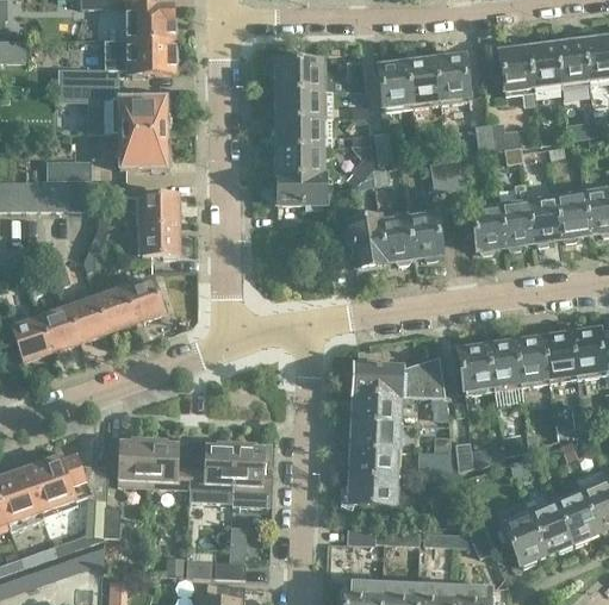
[(126,39),(176,38),(175,33),(176,32),(176,27),(175,26),(174,4),(125,5),(126,39)]
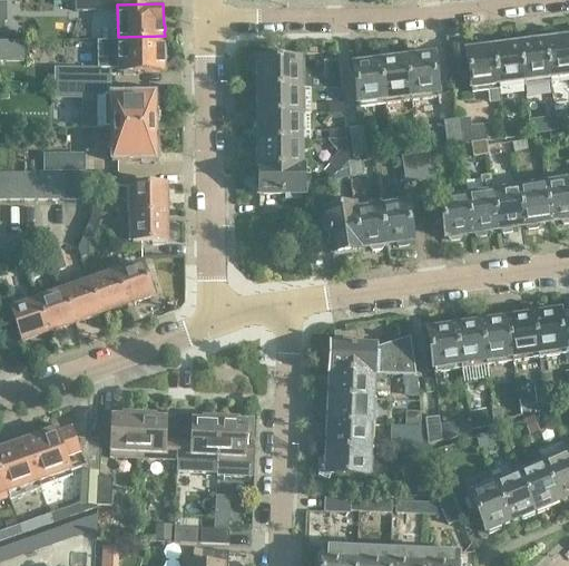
[(568,33),(567,32),(557,33),(555,38),(545,39),(549,80),(568,77),(568,33)]
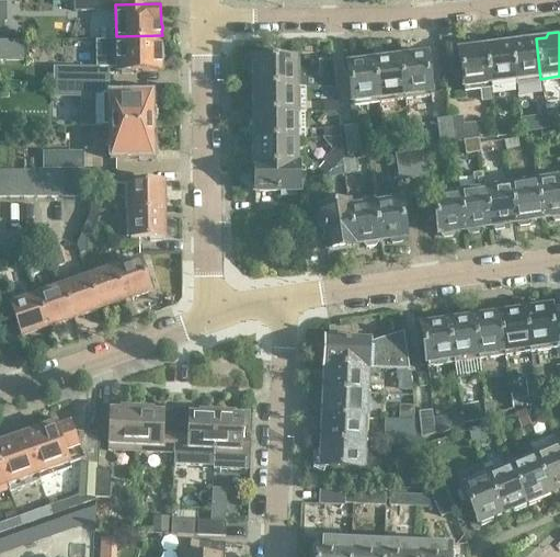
[(109,78),(110,66),(117,66),(117,68),(162,67),(162,61),(163,57),(163,46),(162,43),(162,35),(116,36),(99,36),(100,64),(54,64),(54,78),(109,78)]
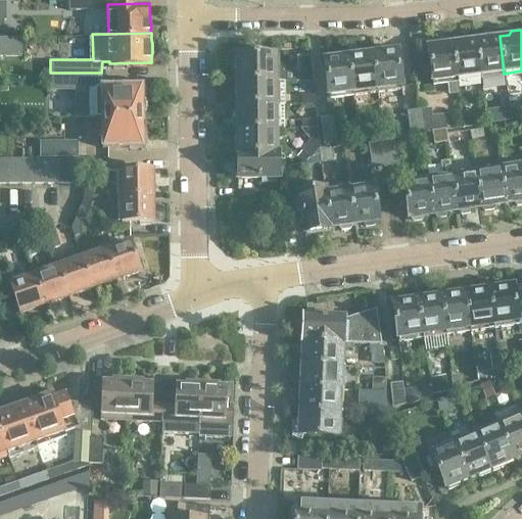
[(504,74),(500,36),(496,33),(488,34),(486,38),(475,39),(480,77),(504,74)]
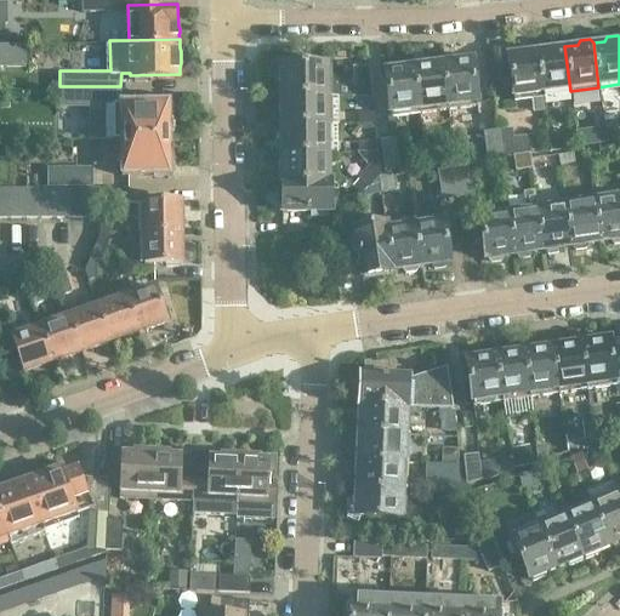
[(0,63),(27,64),(26,41),(0,41),(0,63)]
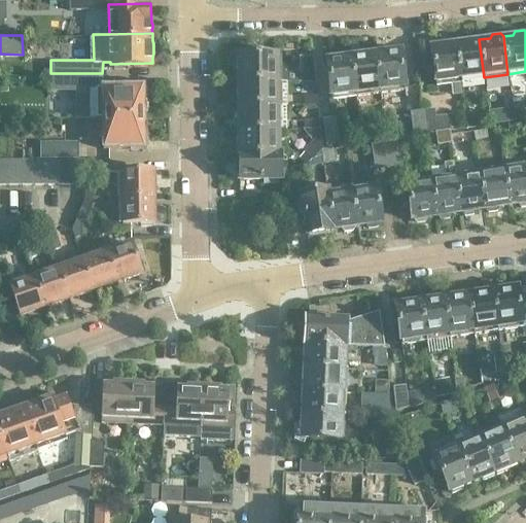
[(484,77),(479,39),(477,36),(468,37),(466,41),(456,42),(461,80),(484,77)]
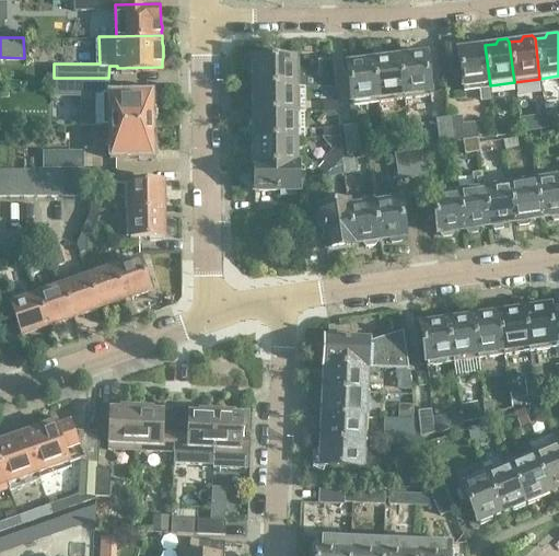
[(490,85),(485,45),(475,46),(472,43),(463,44),(459,48),(458,48),(463,87),(464,87),(464,89),(479,87),(480,97),(491,96),(490,85)]
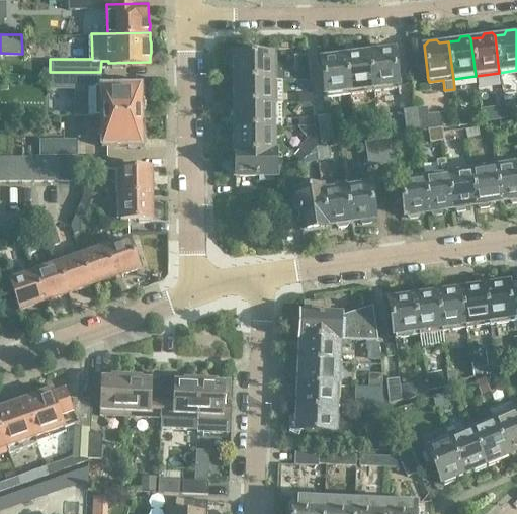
[(374,89),(398,86),(398,85),(399,85),(395,48),(369,51),(374,88),(374,89)]
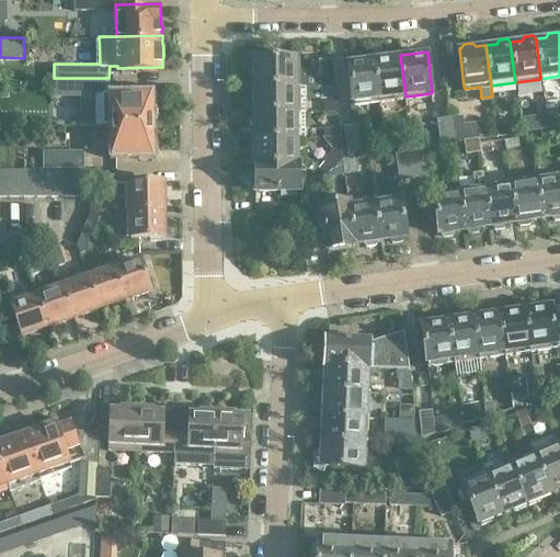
[(406,97),(406,95),(400,55),(375,58),(379,100),(406,97)]
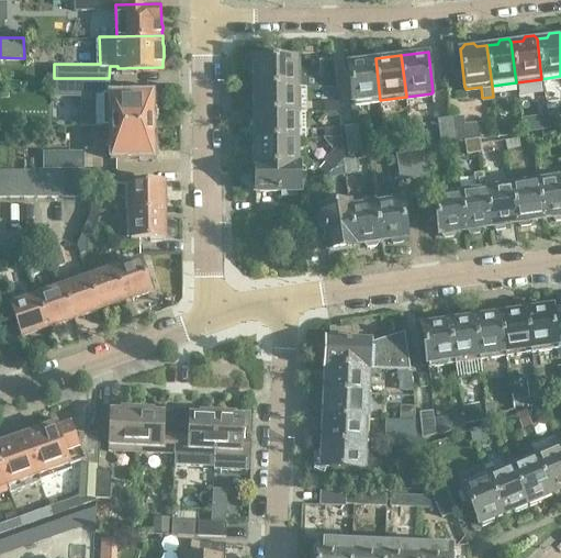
[(255,86),(301,86),(338,86),(334,57),(320,57),(320,75),(301,75),(301,56),(299,56),(255,57),(255,60),(253,62),(253,71),(255,74),(255,86)]
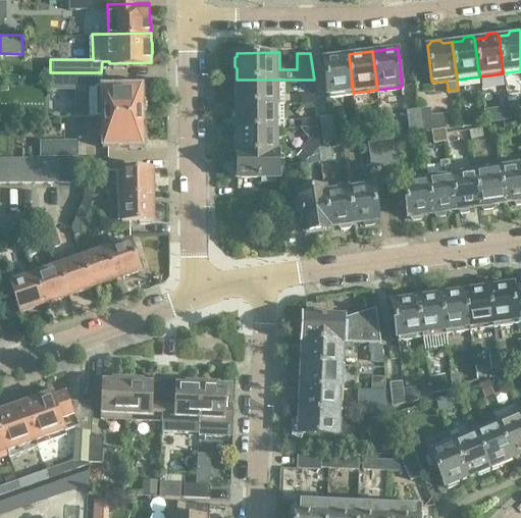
[(329,96),(353,93),(349,54),(324,57),(328,95),(328,94),(329,96)]
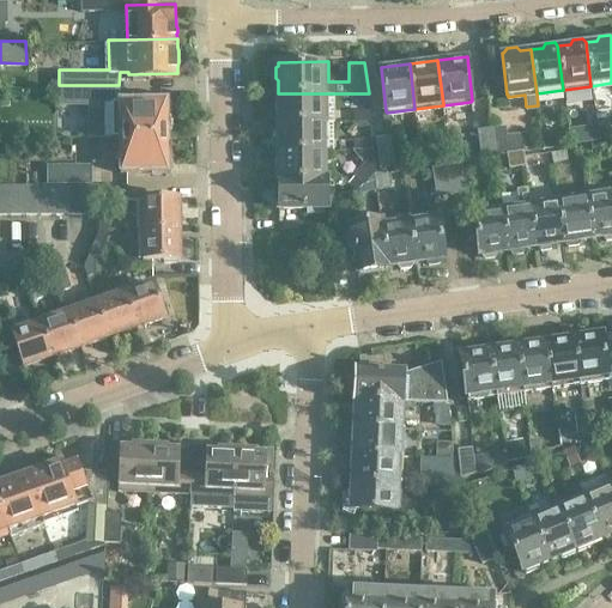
[(119,98),(119,85),(59,85),(59,86),(77,86),(77,102),(88,102),(89,135),(119,134),(168,134),(168,98),(119,98)]
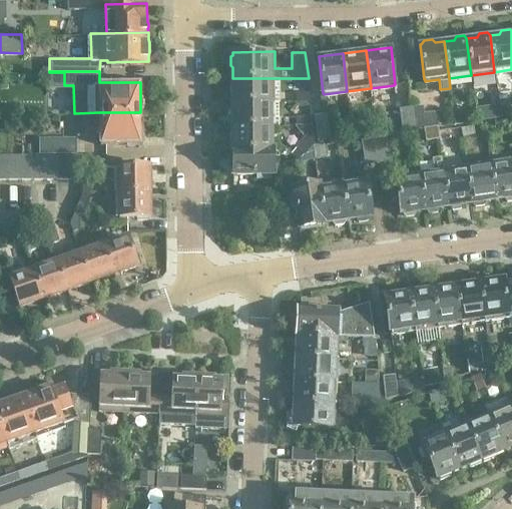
[(233,100),(275,100),(275,78),(232,78),(232,79),(230,81),(231,89),(233,91),(233,100)]
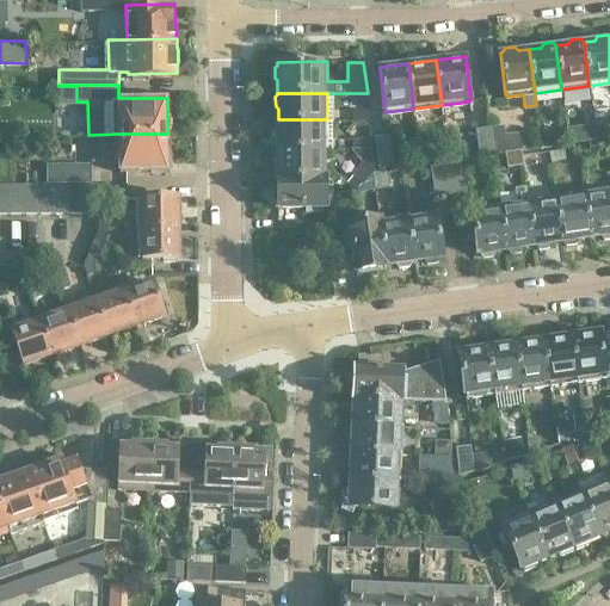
[(355,118),(368,118),(370,118),(369,107),(355,107),(355,118)]
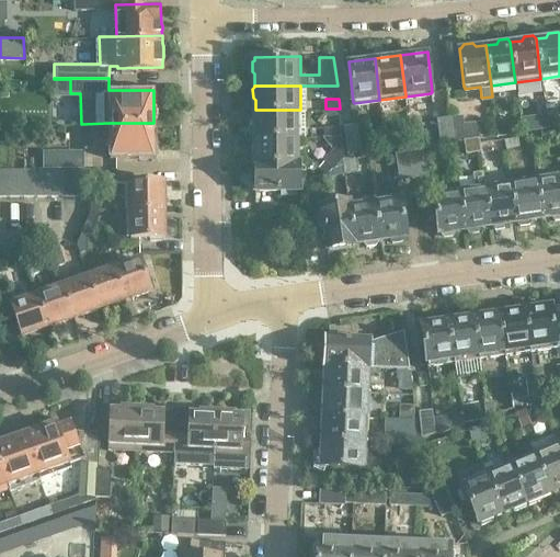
[(255,136),(300,135),(300,110),(255,110),(255,113),(253,115),(253,124),(255,126),(255,136)]
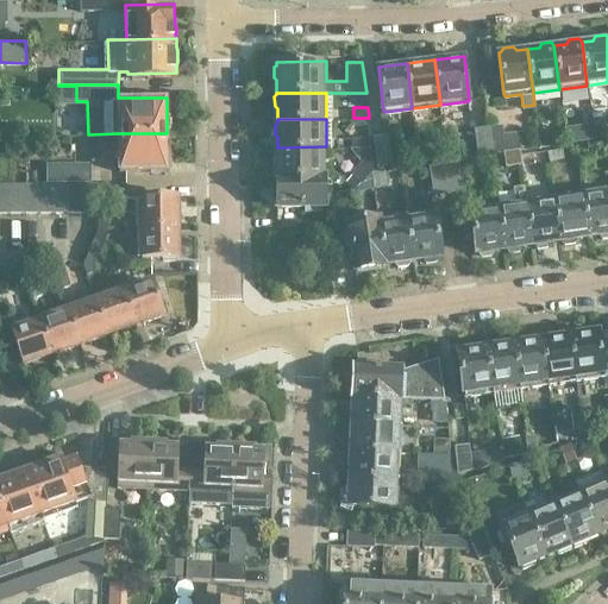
[(520,148),(524,148),(521,130),(503,131),(502,123),(488,124),(493,151),(503,150),(520,148)]
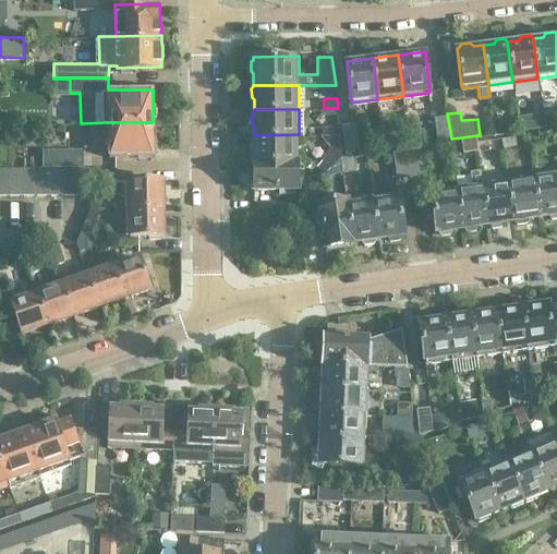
[(437,141),(451,139),(447,113),(435,116),(437,141)]
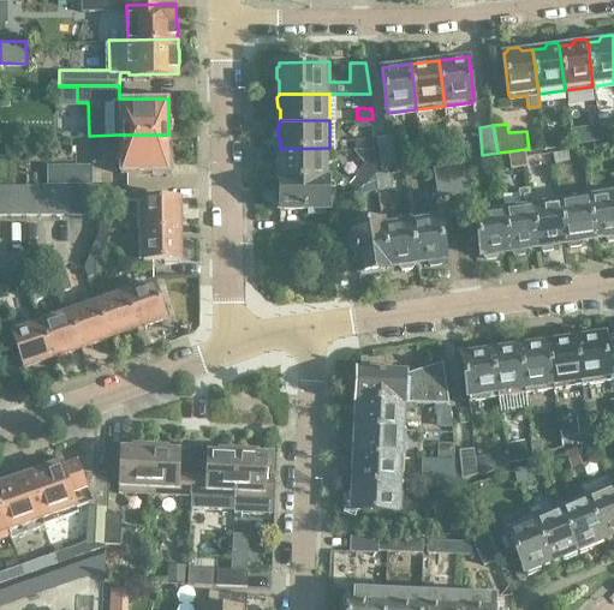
[(359,148),(376,148),(374,129),(358,130),(359,148)]
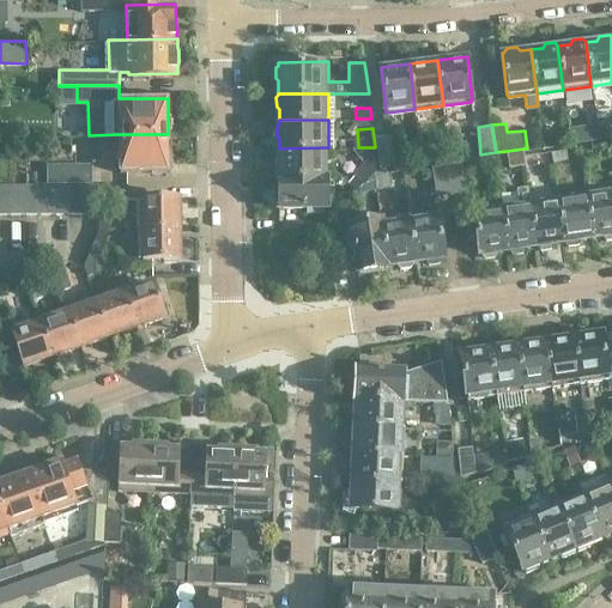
[(543,145),(557,144),(555,132),(541,134),(543,145)]
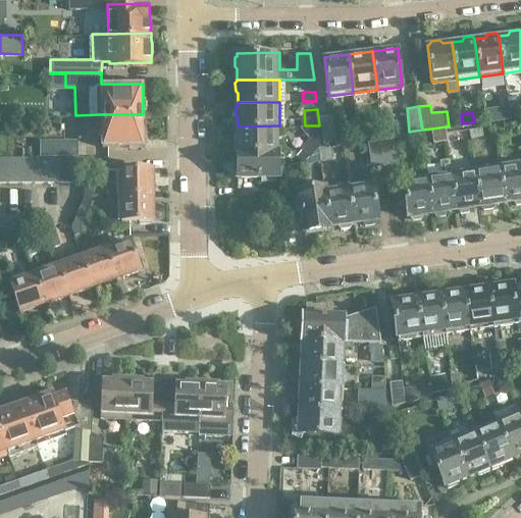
[(323,141),(324,141),(335,140),(332,113),(320,114),(323,141)]
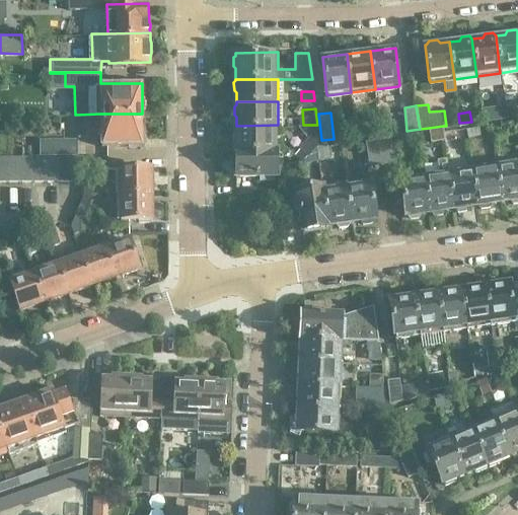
[(100,114),(100,144),(143,144),(142,114),(100,114)]
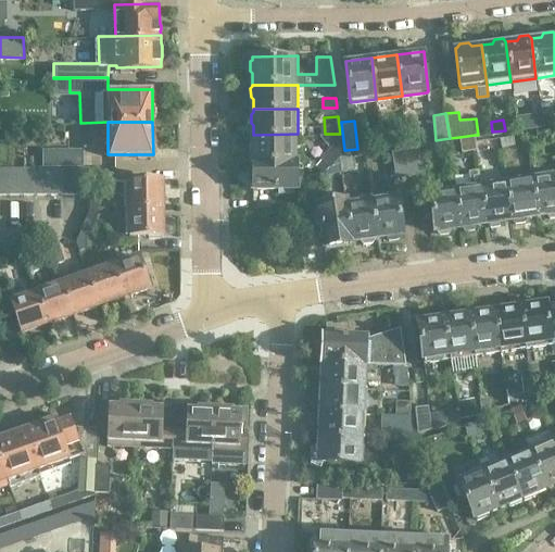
[(299,160),(299,158),(298,158),(298,134),(253,135),(253,137),(251,139),(251,148),(253,150),(253,161),(299,160)]
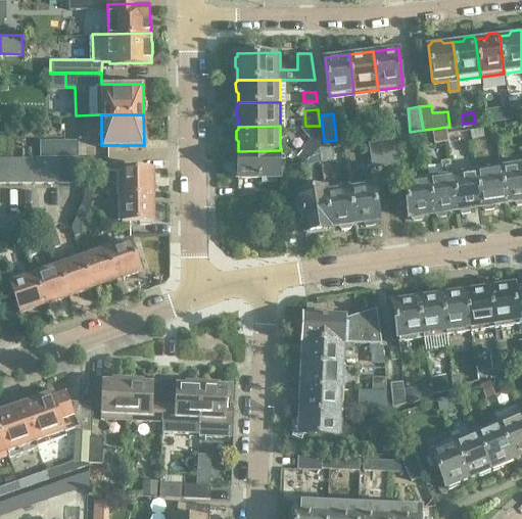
[(432,129),(434,142),(448,140),(446,127),(432,129)]
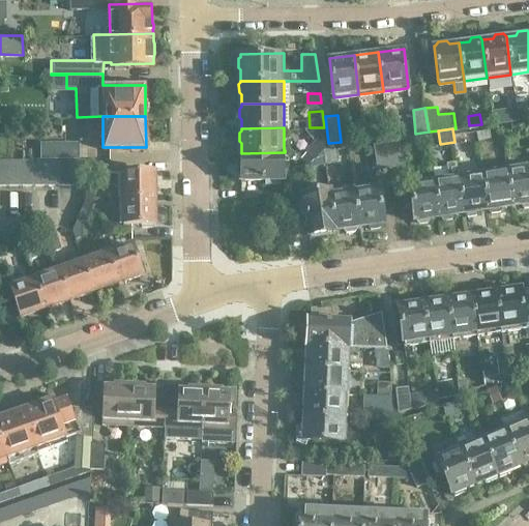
[(325,146),(323,130),(323,129),(305,149),(306,150),(301,156),(310,164),(315,157),(316,158),(325,146)]
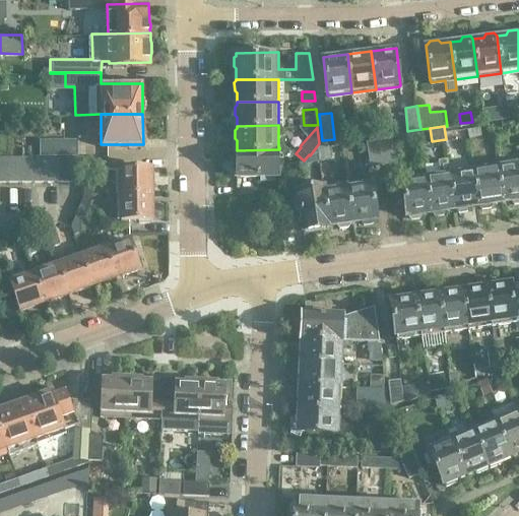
[(378,138),(381,164),(397,162),(393,135),(378,138)]
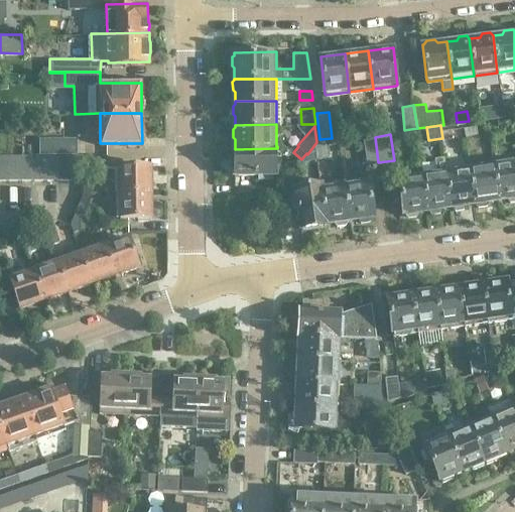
[(71,153),(79,153),(79,136),(39,137),(39,153),(45,153),(58,153),(71,153)]
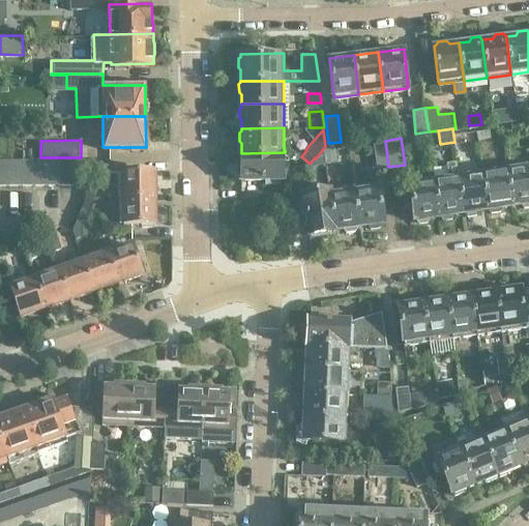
[(371,170),(377,169),(388,167),(385,141),(373,142),(374,143),(364,145),(365,153),(369,153),(371,170)]
